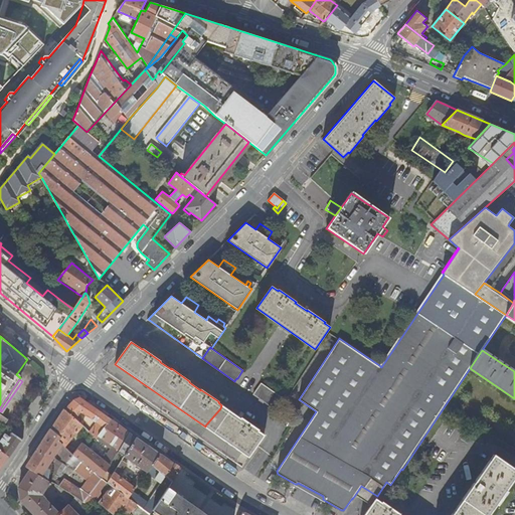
[(276,409),(284,398),(262,382),(253,394),(276,409)]
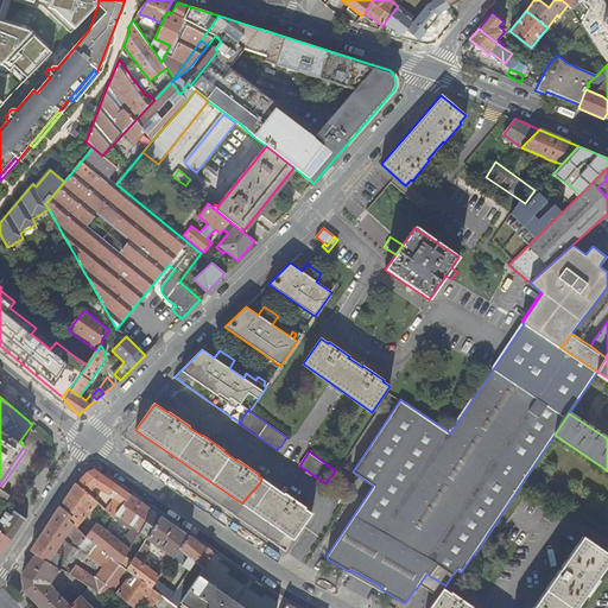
[(87,473),(76,485),(97,502),(103,508),(109,512),(114,517),(116,514),(131,495),(94,469),(87,473)]
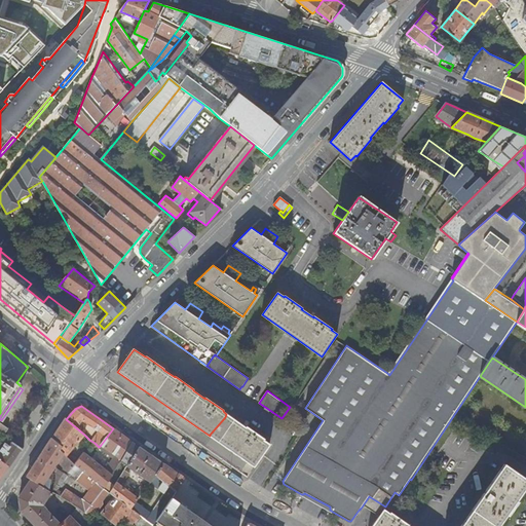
[(241,424),(226,414),(225,417),(210,435),(210,436),(228,449),(230,444),(241,424)]
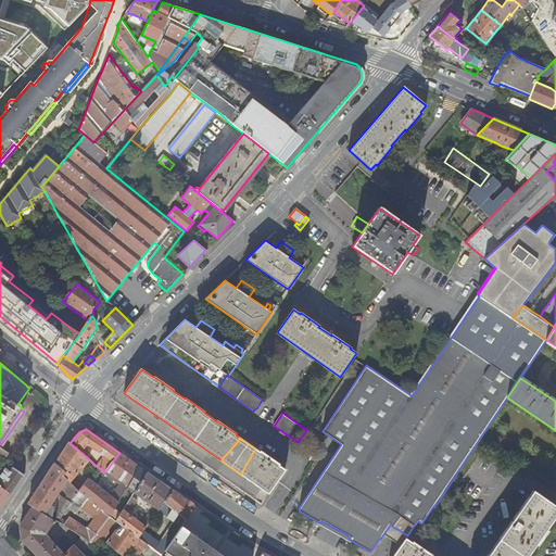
[(70,482),(89,459),(70,443),(68,442),(54,463),(65,472),(63,476),(70,482)]
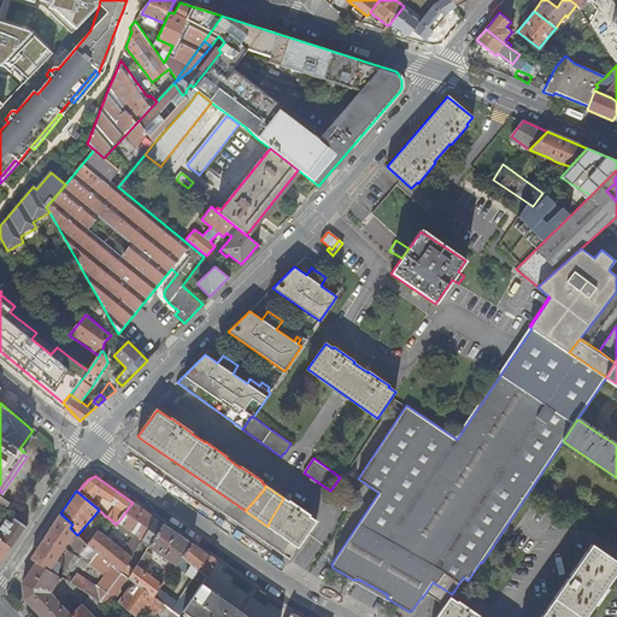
[(288,501),(283,498),(270,521),(268,527),(299,548),(317,522),(310,516),(311,515),(289,500),(288,501)]
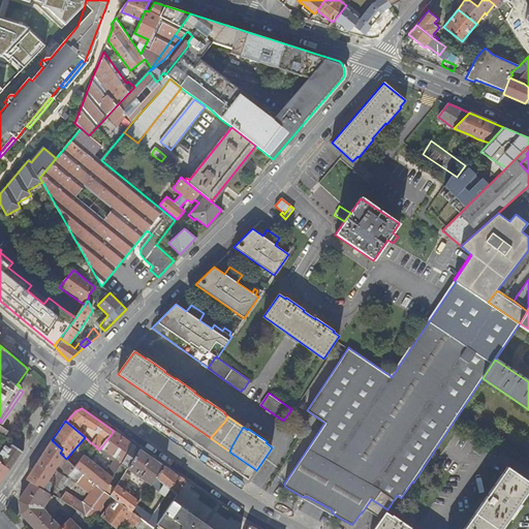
[(104,491),(109,485),(113,477),(121,463),(132,443),(114,431),(101,447),(99,449),(113,460),(104,471),(86,457),(84,456),(74,467),(84,474),(104,490),(104,491)]
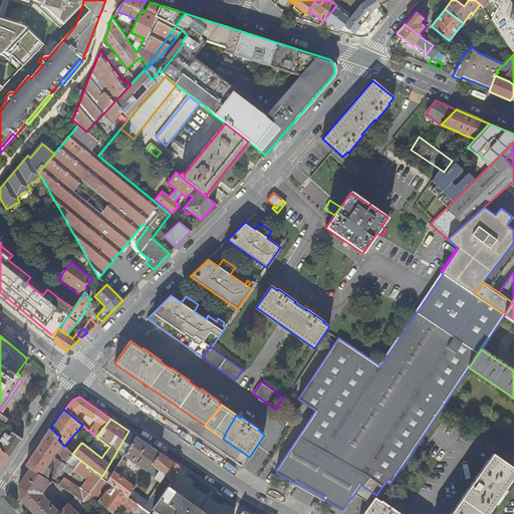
[(8,427),(0,440),(0,448),(9,456),(21,439),(12,432),(14,430),(8,427)]
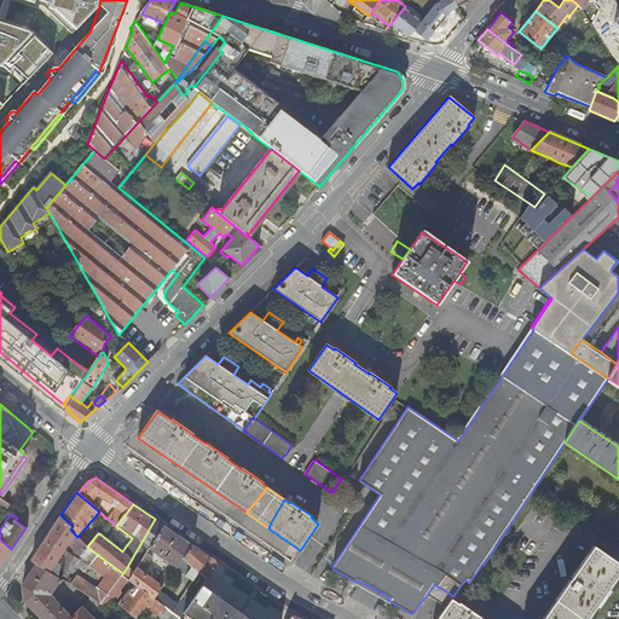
[(120,588),(128,578),(122,574),(122,573),(114,585),(104,578),(99,584),(74,568),(79,560),(64,550),(68,544),(81,557),(80,560),(85,563),(87,562),(91,565),(98,555),(87,547),(77,537),(70,530),(73,526),(61,515),(32,561),(38,565),(61,579),(70,585),(92,599),(103,606),(108,609),(113,602),(120,594),(120,588)]
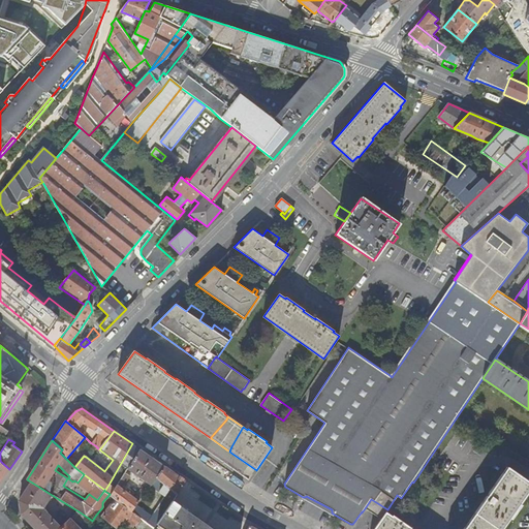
[(81,453),(84,456),(86,457),(95,445),(90,442),(81,453)]
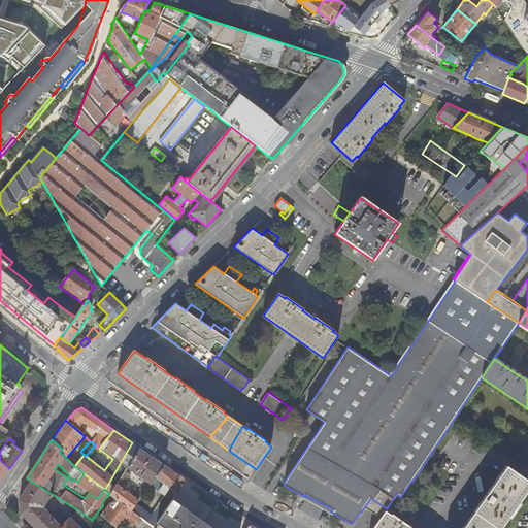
[(149,483),(151,484),(164,465),(140,449),(129,466),(128,467),(149,483)]
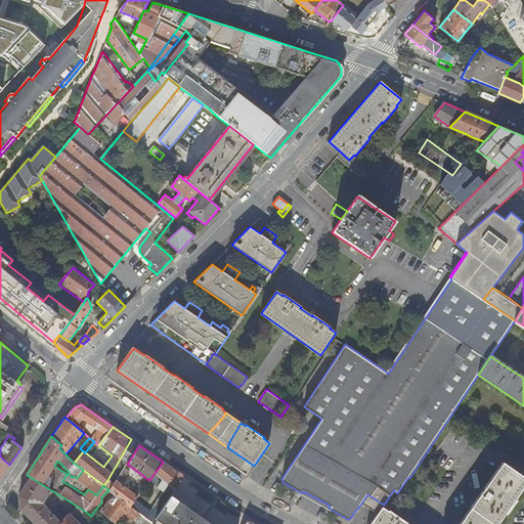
[(0,478),(9,465),(0,456),(0,478)]
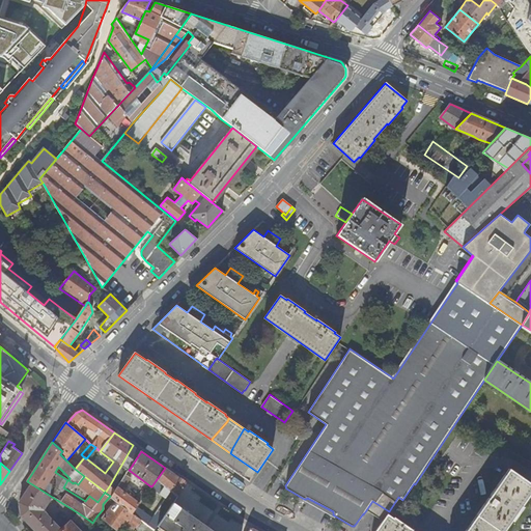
[(121,473),(124,467),(121,465),(113,479),(109,486),(115,491),(124,476),(121,473)]
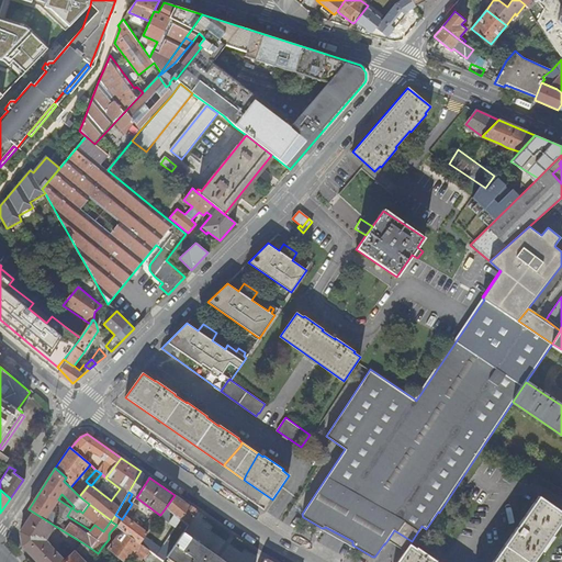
[(137,496),(132,494),(128,501),(132,504),(133,503),(136,497),(137,496)]
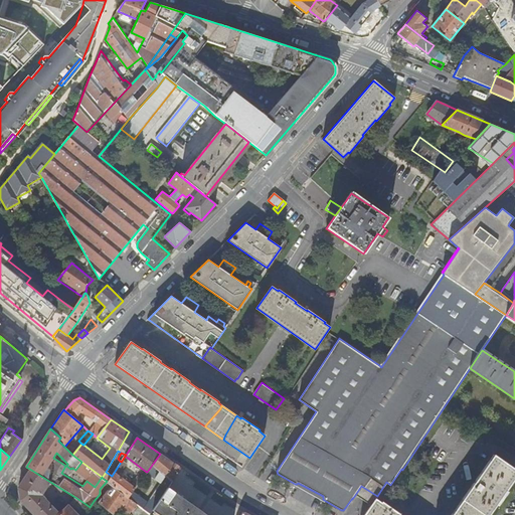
[(153,485),(157,488),(164,477),(173,463),(160,454),(147,472),(146,473),(156,480),(153,485)]
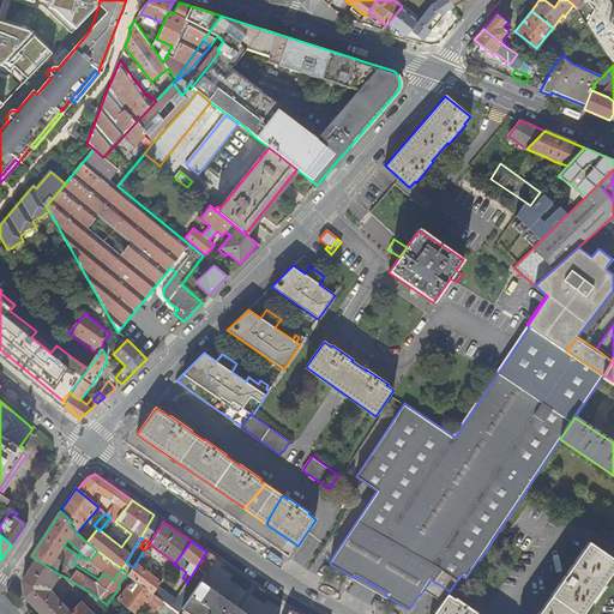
[(581,613),(613,566),(613,559),(589,542),(537,613),(476,613),(477,613),(456,599),(455,600),(447,595),(443,602),(434,613),(581,613)]
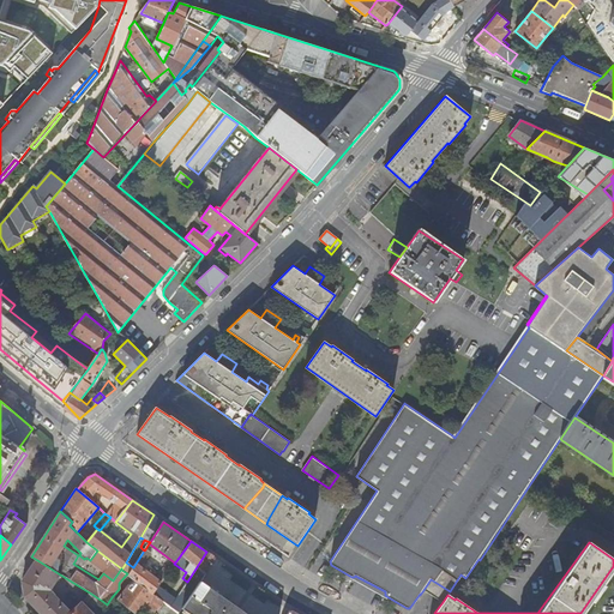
[(150,553),(145,549),(144,551),(133,567),(128,575),(134,579),(152,594),(158,587),(169,571),(164,567),(156,578),(142,567),(150,553)]
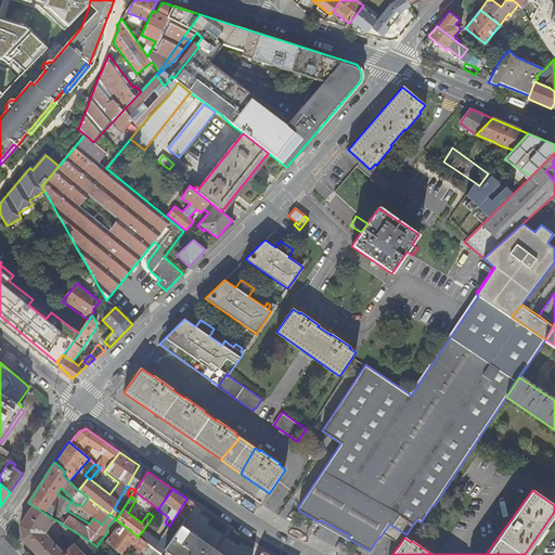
[(102,525),(110,514),(88,498),(81,506),(80,507),(93,518),(102,525)]
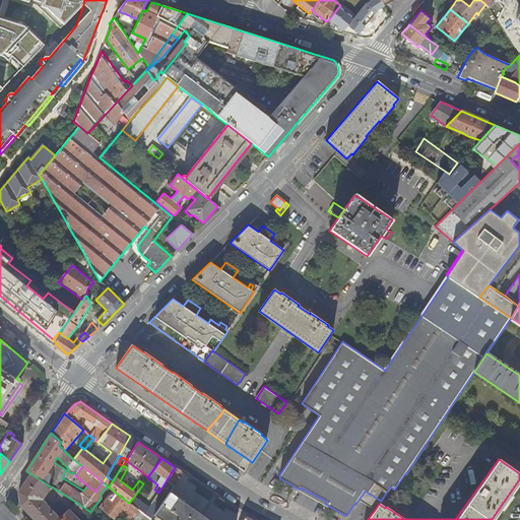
[(183,472),(175,467),(166,481),(173,486),(182,473),(183,472)]
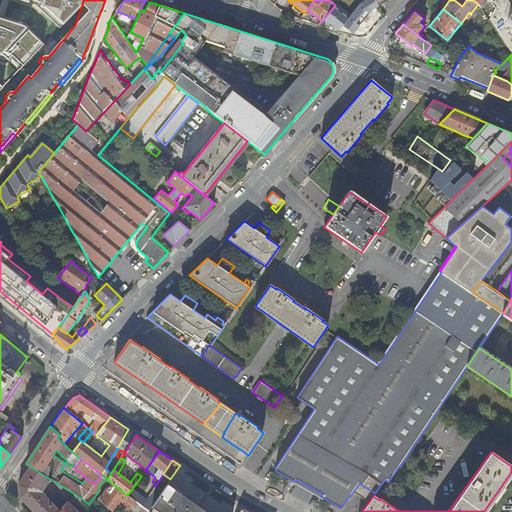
[(70,466),(66,463),(65,463),(61,470),(82,483),(86,478),(74,468),(75,467),(72,465),(70,466)]
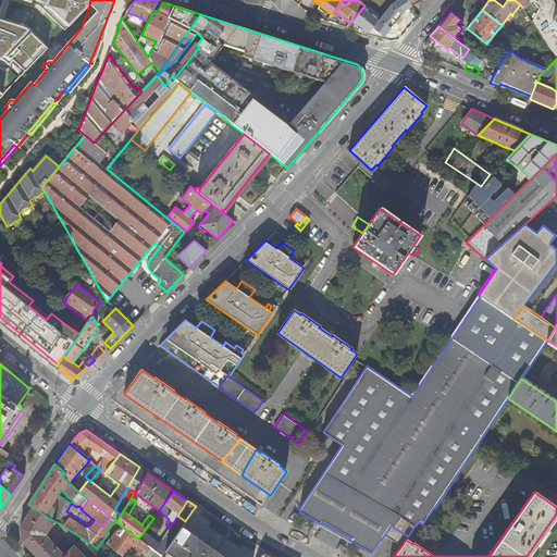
[(46,535),(54,521),(34,508),(21,528),(24,542),(37,556),(63,556),(65,556),(50,541),(50,540),(46,535)]
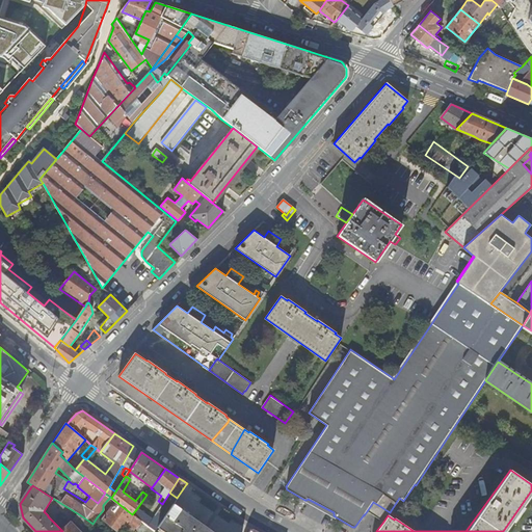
[(115,491),(109,487),(105,494),(110,497),(111,498),(115,491)]
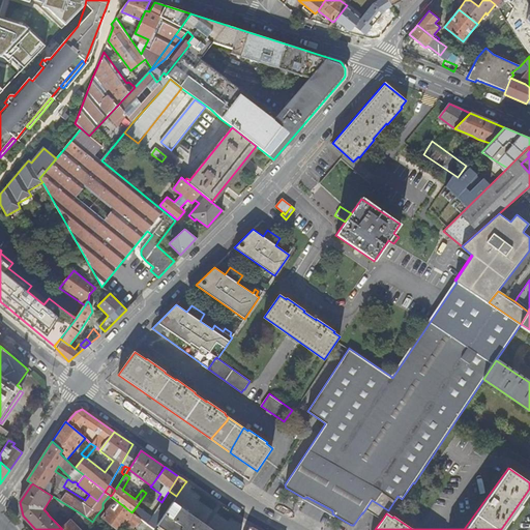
[(392,513),(402,499),(398,496),(388,510),(392,513)]
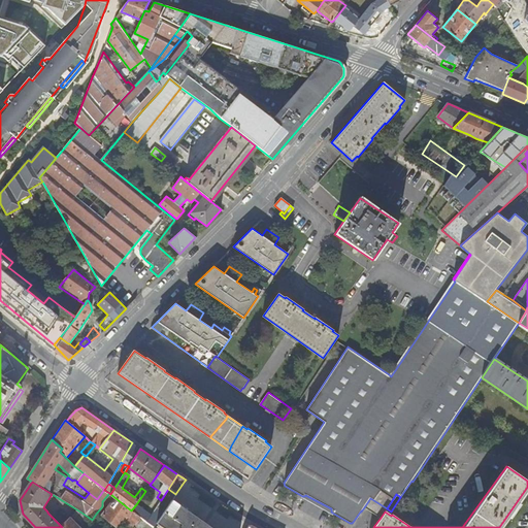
[(332,514),(332,513),(331,512),(331,509),(331,508),(305,495),(304,496),(302,496),(301,497),(332,514)]
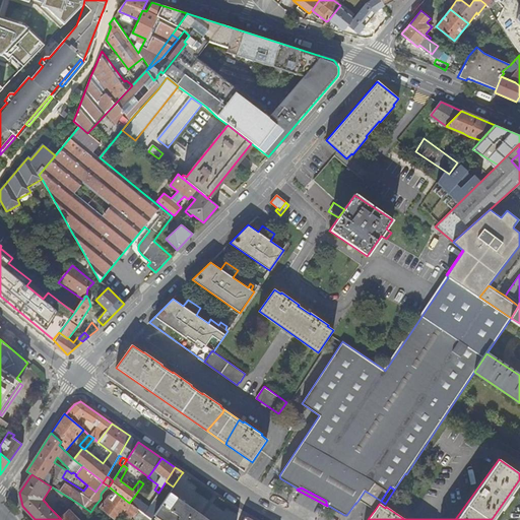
[(118,519),(124,512),(133,519),(151,519),(152,519),(151,519),(129,503),(114,491),(101,507),(117,519),(118,519)]
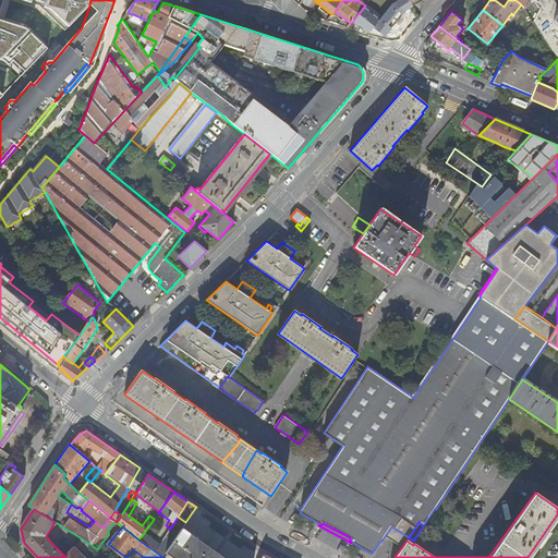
[(407,541),(409,537),(391,526),(385,536),(402,547),(407,541)]
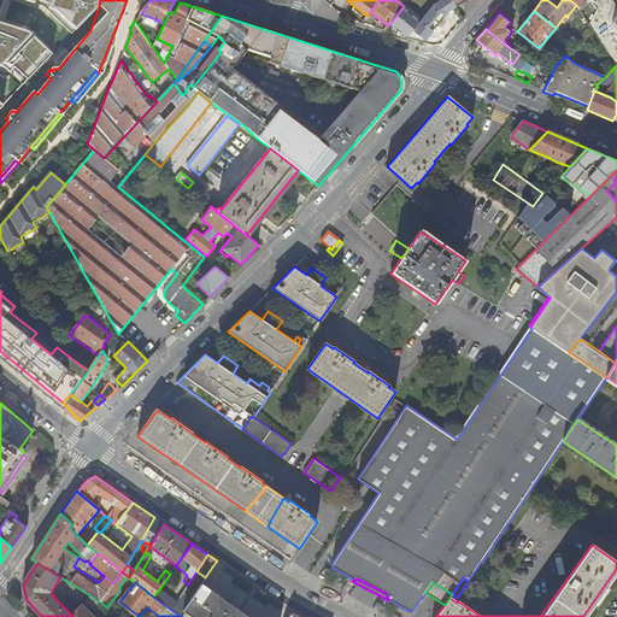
[(248,616),(201,583),(200,587),(191,600),(183,612),(189,616),(248,616)]
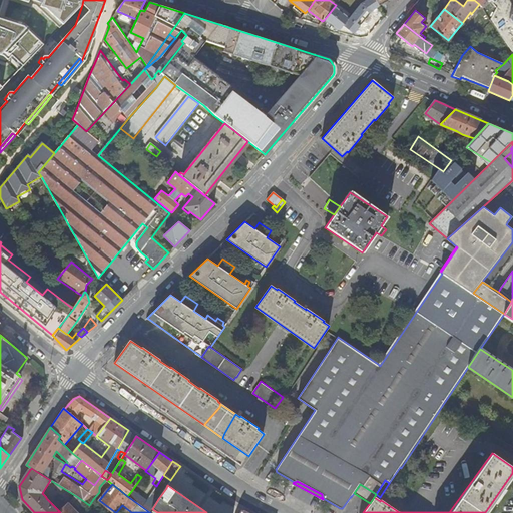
[(147,500),(132,490),(127,496),(149,512),(152,509),(158,499),(151,494),(147,500)]
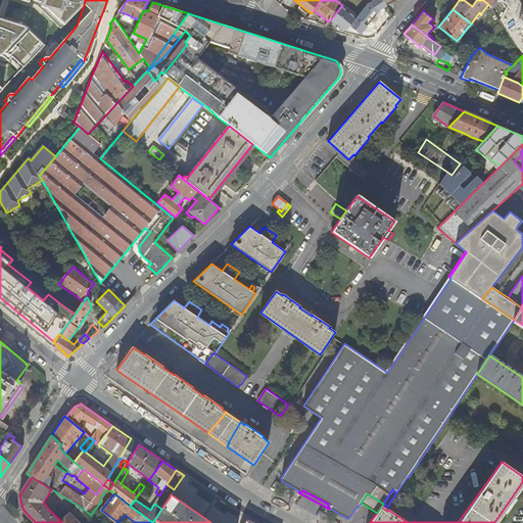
[(87,512),(78,506),(72,512),(82,520),(87,512)]
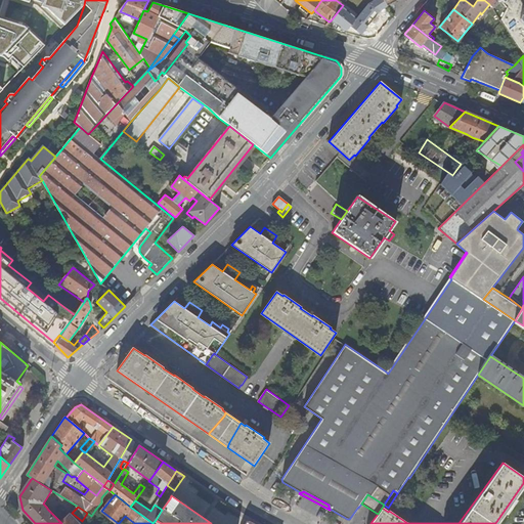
[(77,523),(69,515),(61,523),(59,523),(77,523)]
